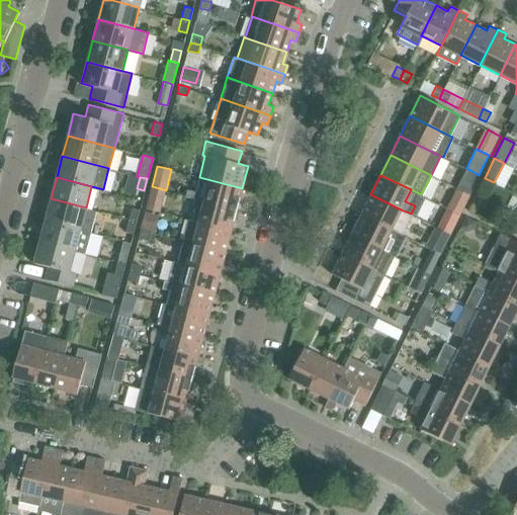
[(186,195),(193,197),(237,209),(242,188),(199,177),(196,191),(187,189),(186,195)]
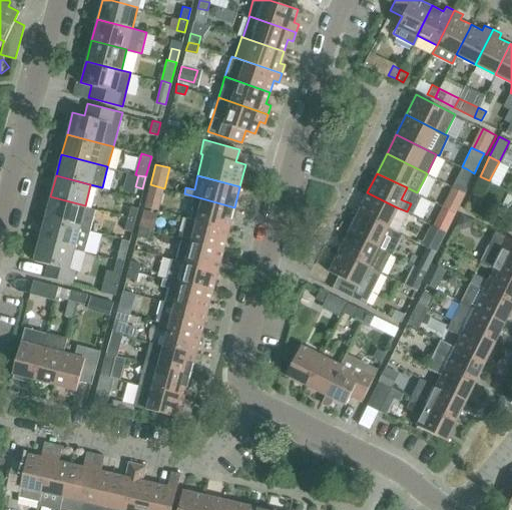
[(459,180),(455,187),(464,192),(468,184),(459,180)]
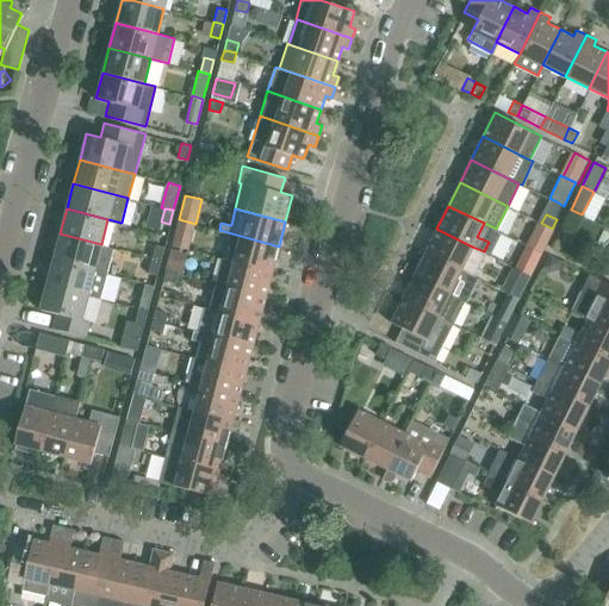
[(190,249),(196,224),(179,219),(172,245),(190,249)]
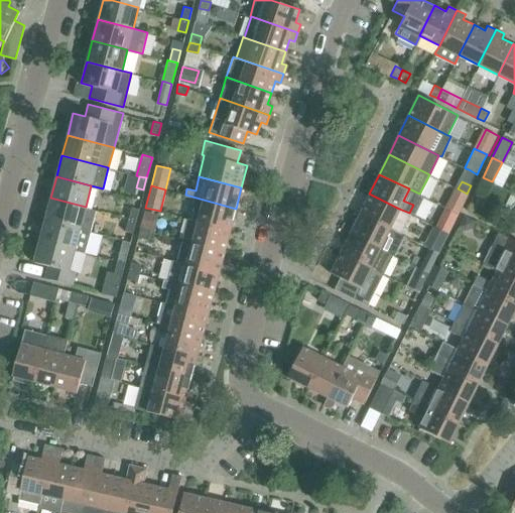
[(448,209),(458,213),(467,194),(458,188),(448,209)]
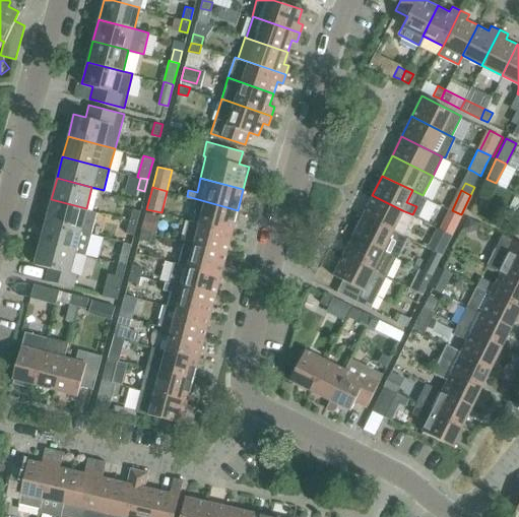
[(402,210),(372,195),(363,214),(393,230),(402,210)]
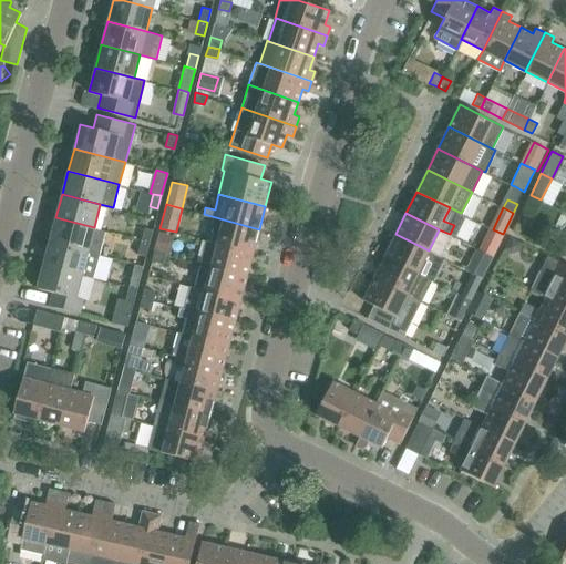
[(212,216),(205,239),(253,252),(259,229),(212,216)]
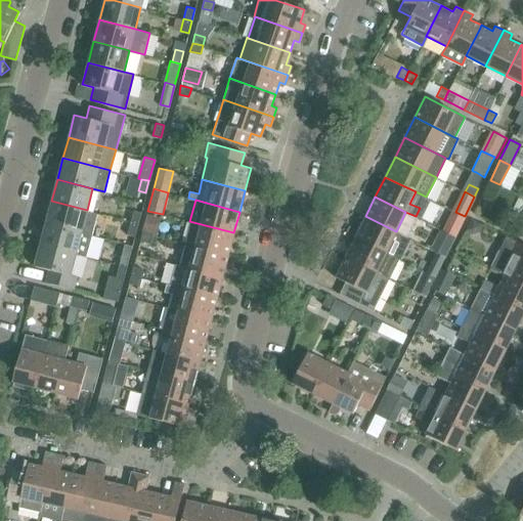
[(87,210),(51,201),(46,222),(91,234),(96,213),(87,210)]
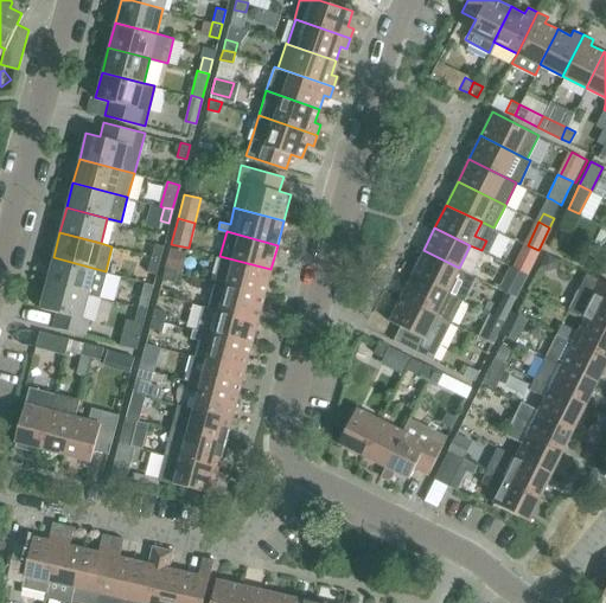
[(154,242),(151,256),(159,258),(164,245),(154,242)]
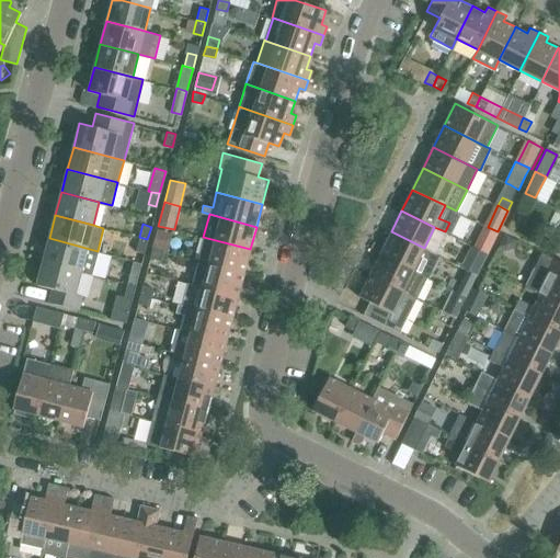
[(480,229),(472,246),(477,248),(487,252),(494,237),(480,229)]
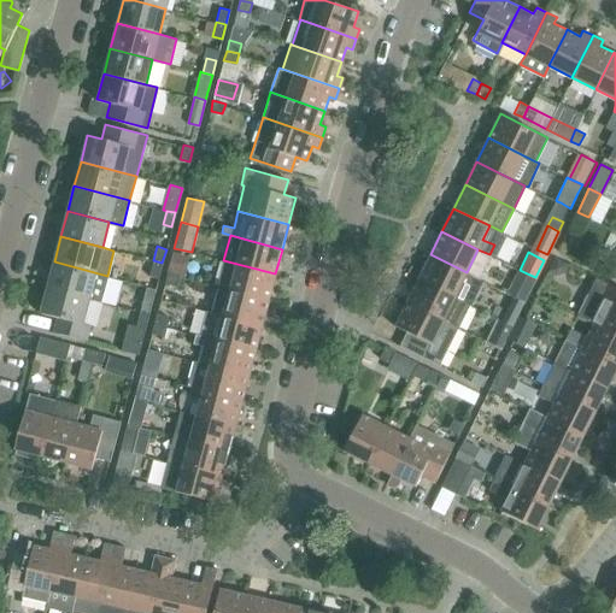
[(172,254),(168,272),(180,276),(181,276),(186,258),(172,254)]
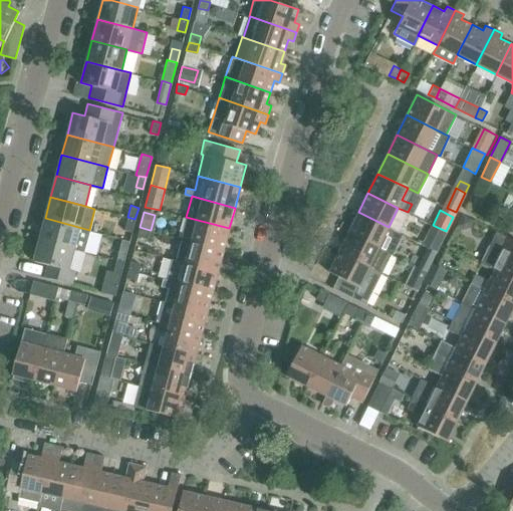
[(358,212),(348,232),(378,246),(392,252),(401,233),(389,227),(358,212)]
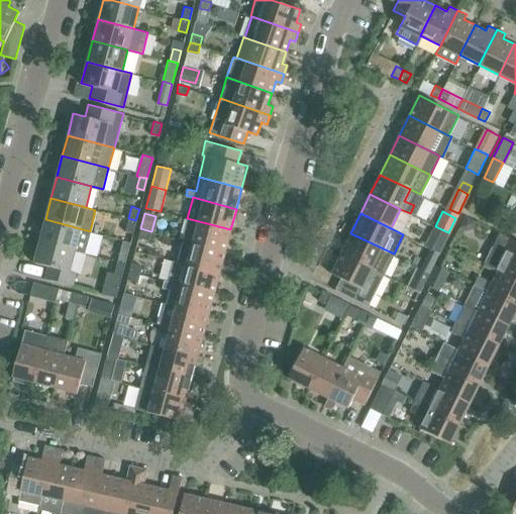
[(473,226),(476,220),(466,216),(459,226),(466,229),(473,226)]
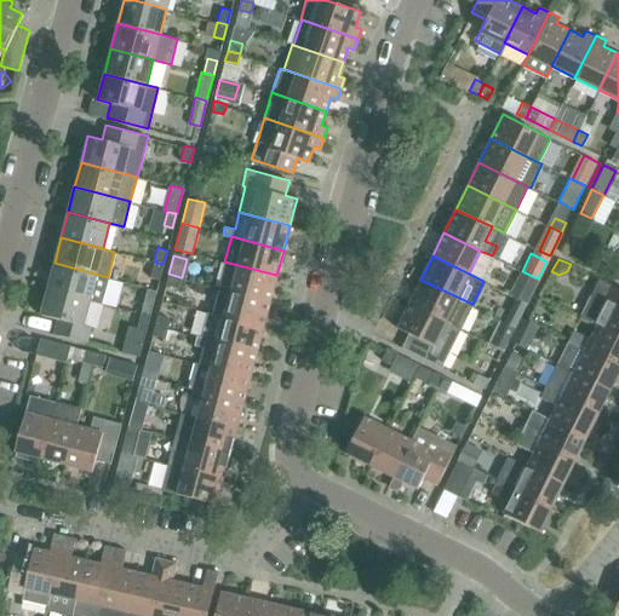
[(154,262),(150,276),(159,278),(162,264),(154,262)]
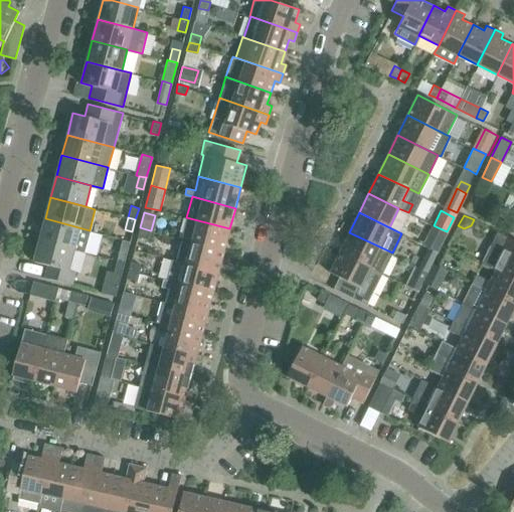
[(186,217),(181,238),(224,249),(229,228),(186,217)]
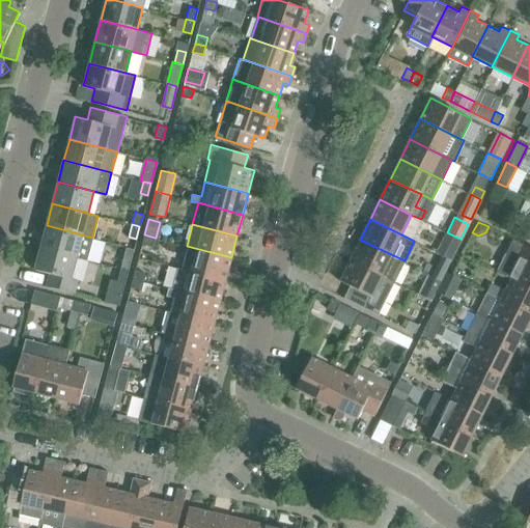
[(47,225),(40,247),(77,256),(86,259),(92,238),(47,225)]
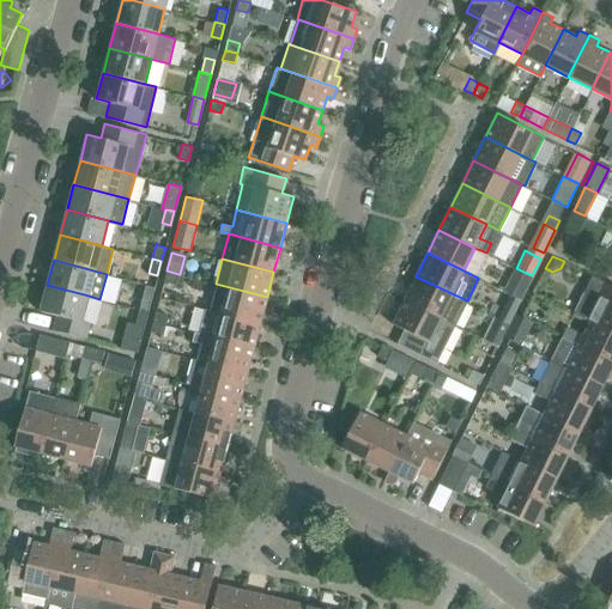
[(175,284),(179,274),(167,270),(163,280),(175,284)]
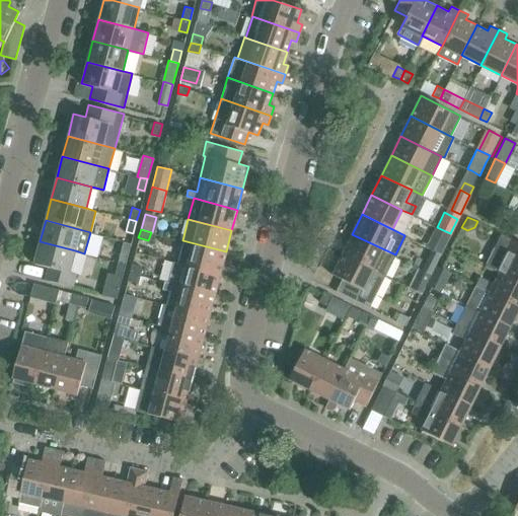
[(443,247),(450,233),(441,229),(434,243),(443,247)]
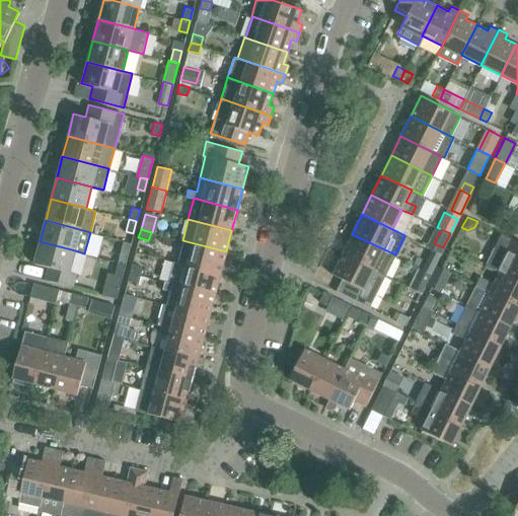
[(499,272),(517,281),(517,240),(501,232),(485,265),(499,272)]
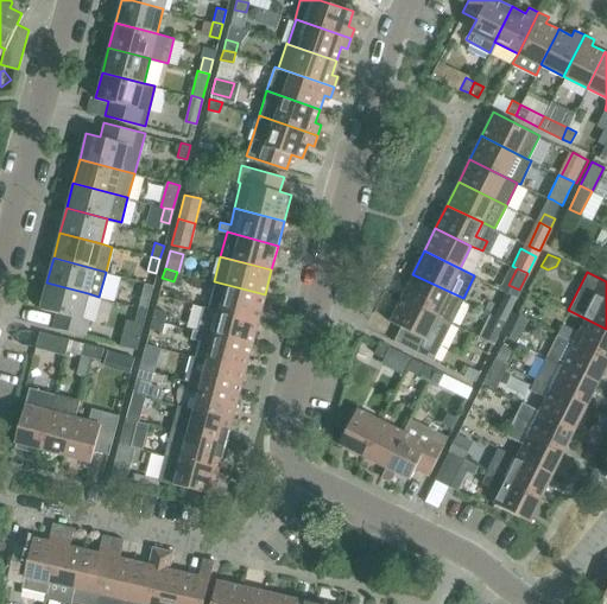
[(448,291),(412,274),(402,297),(437,313),(453,322),(459,307),(463,298),(448,291)]
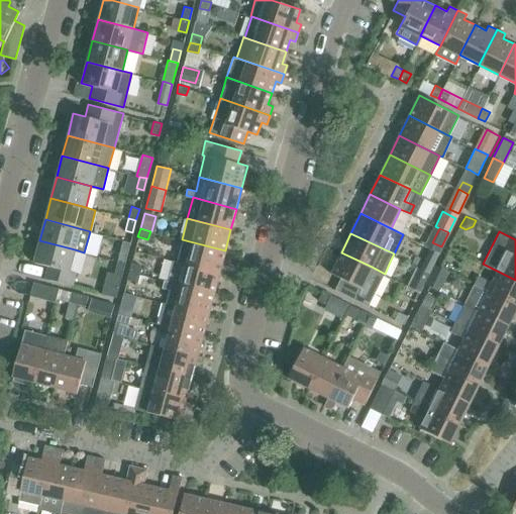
[(182,239),(177,261),(219,272),(225,250),(182,239)]
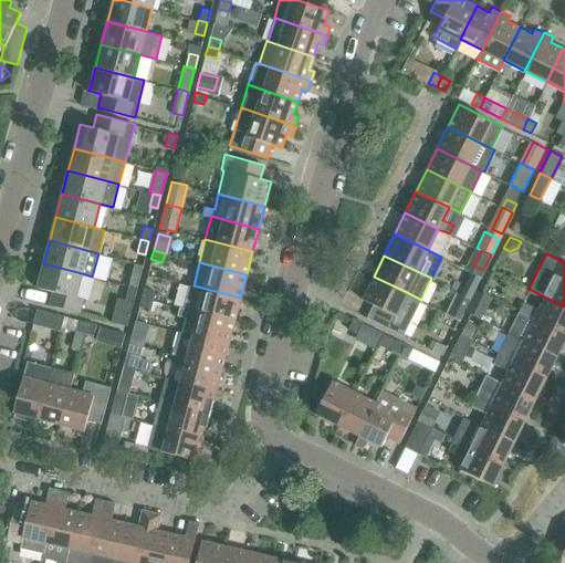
[(82,273),(43,263),(37,287),(51,291),(48,304),(80,313),(83,298),(75,296),(82,273)]
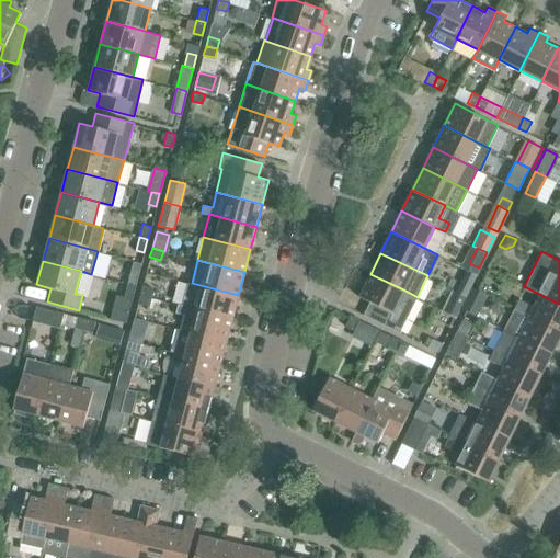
[(127,283),(135,285),(138,272),(130,270),(127,283)]
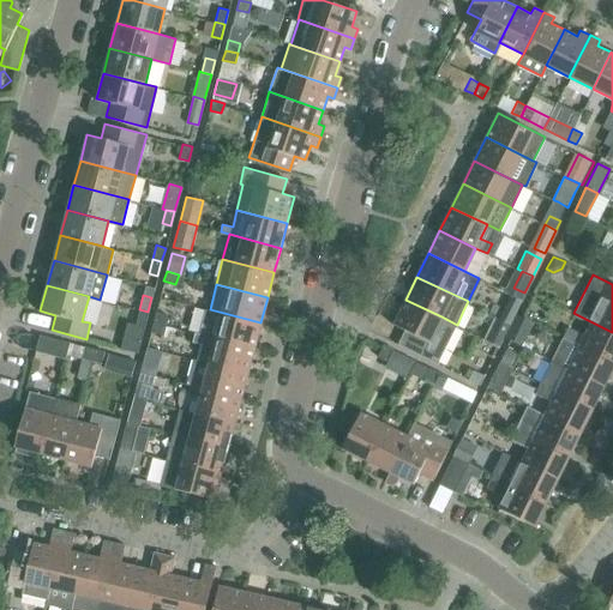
[(442,316),(406,300),(394,324),(404,330),(397,343),(420,355),(438,363),(449,339),(457,325),(442,316)]
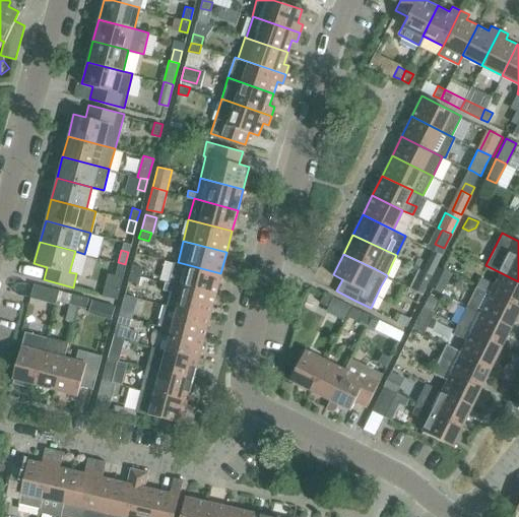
[(423,268),(432,273),(436,265),(439,259),(430,255),(423,268)]
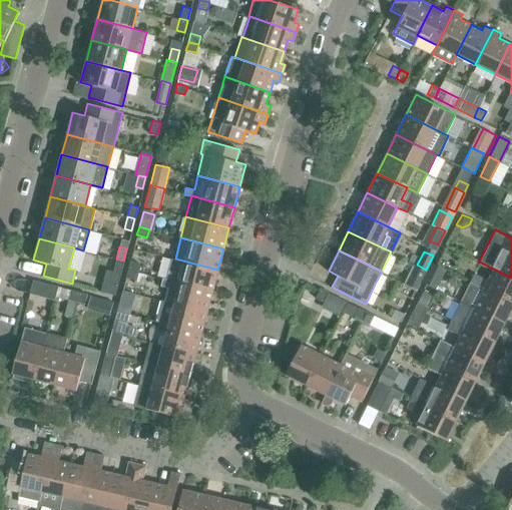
[(217,270),(175,259),(171,258),(165,279),(212,291),(217,270)]
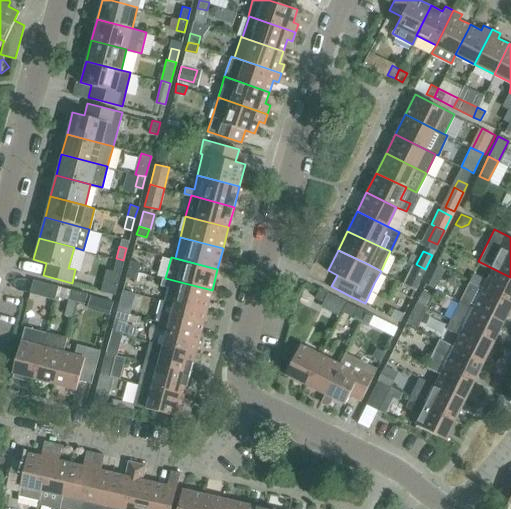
[(120,272),(123,260),(116,258),(112,270),(120,272)]
